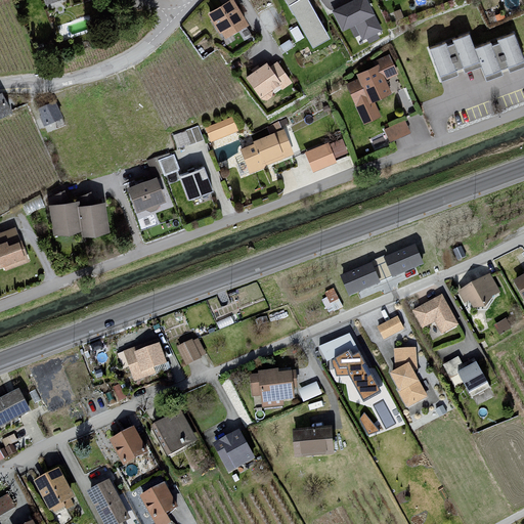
[(229,0),(207,15),(223,40),(247,28),(232,0),(229,0)]
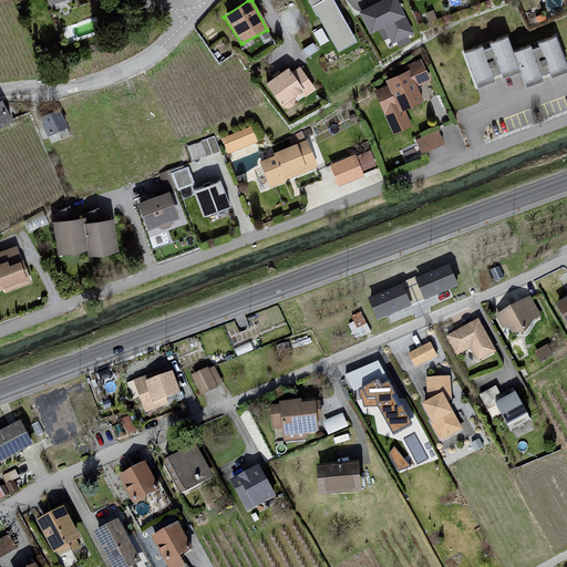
[(309,0),(339,52),(358,41),(333,0),(309,0)]
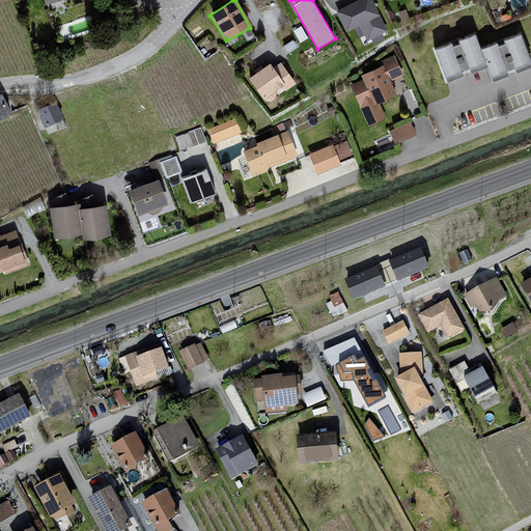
[(369,0),(360,0),(339,10),(343,20),(357,14),(368,37),(385,29),(369,0)]
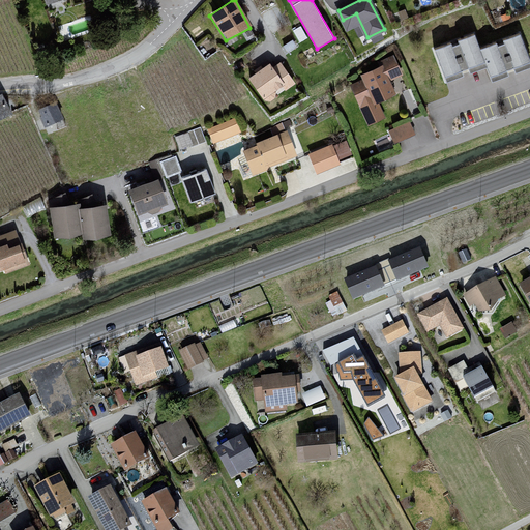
[(301,39),(307,35),(301,27),(296,30),(301,39)]
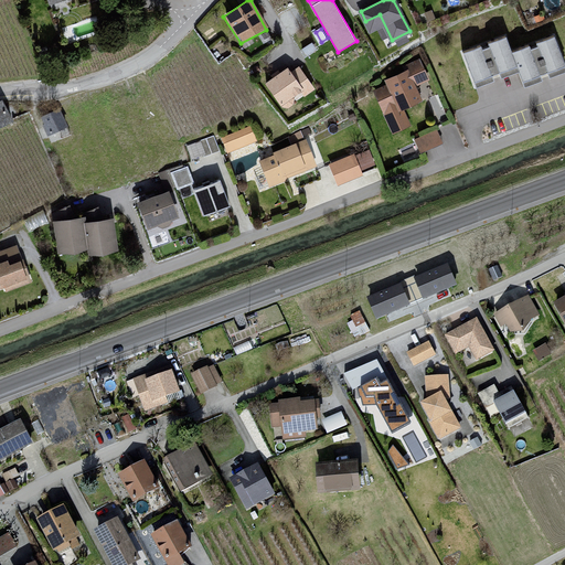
[(564,63),(555,35),(511,52),(518,72),(523,86),(564,71),(564,63)]
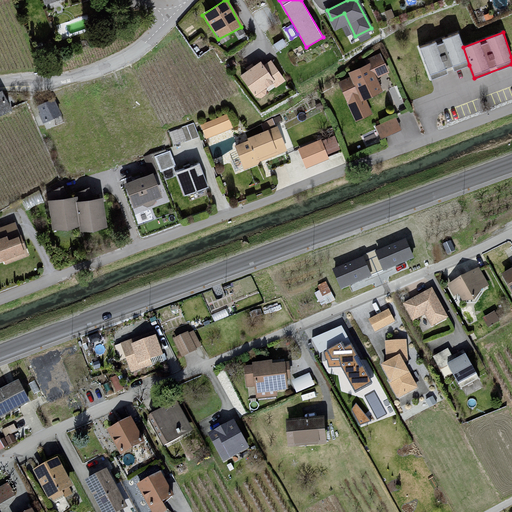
[(458,33),(417,48),(429,80),(469,65),(463,47),(458,33)]
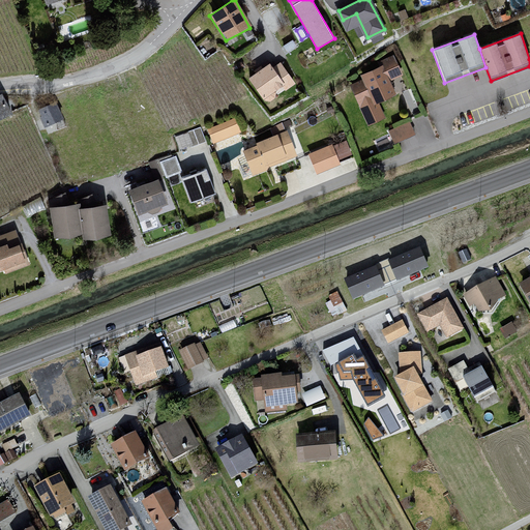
[(382,66),(363,74),(365,78),(351,84),(367,125),(386,118),(380,101),(396,95),(391,81),(403,76),(394,55),(380,61),(382,66)]
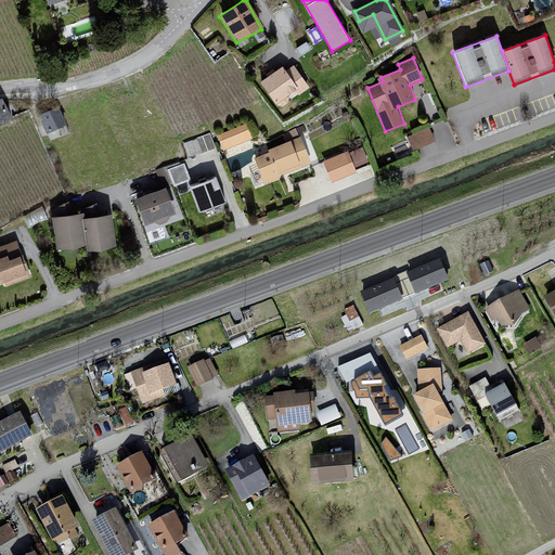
[(281,67),(260,84),(278,106),(285,107),(308,89),(292,66),(285,72),(281,67)]
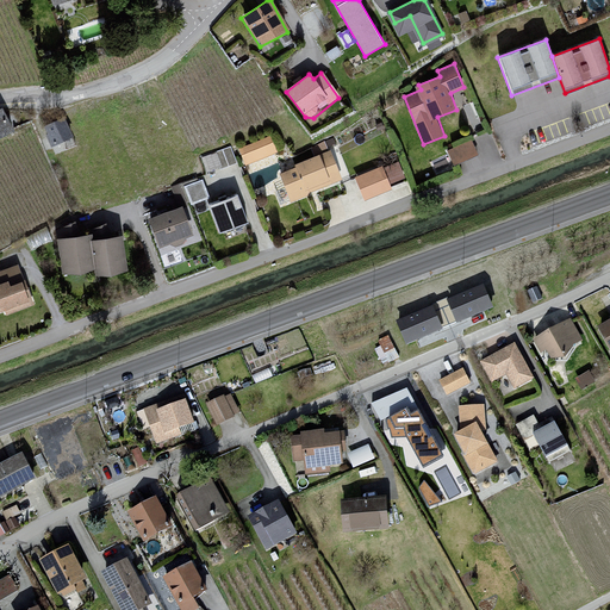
[(0,110),(0,109),(0,137),(14,132),(0,110)]
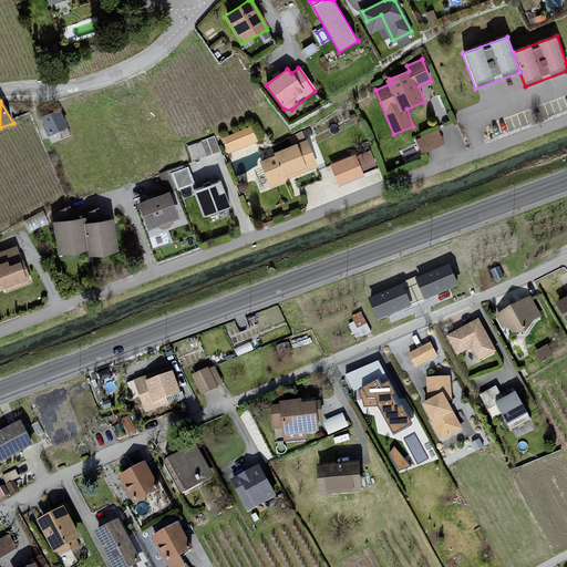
[(60,112),(41,119),(47,136),(66,127),(60,112)]
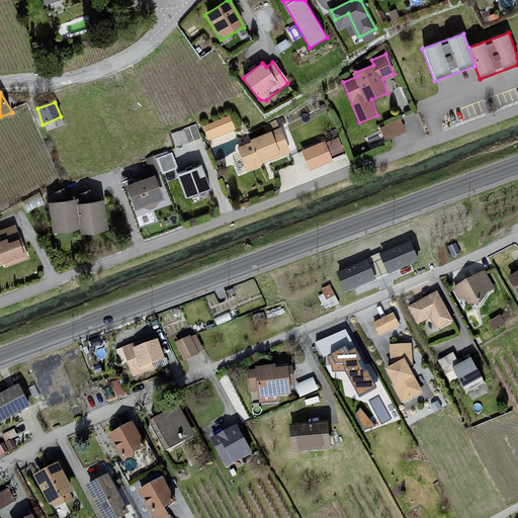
[(229,116),(203,126),(208,142),(235,131),(229,116)]
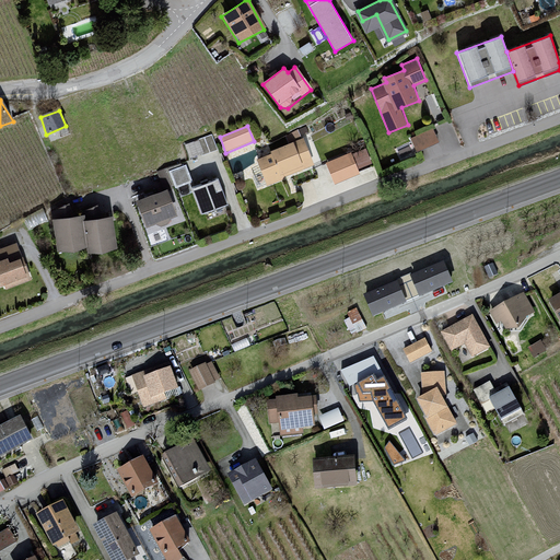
[(433,128),(411,138),(417,151),(439,142),(433,128)]
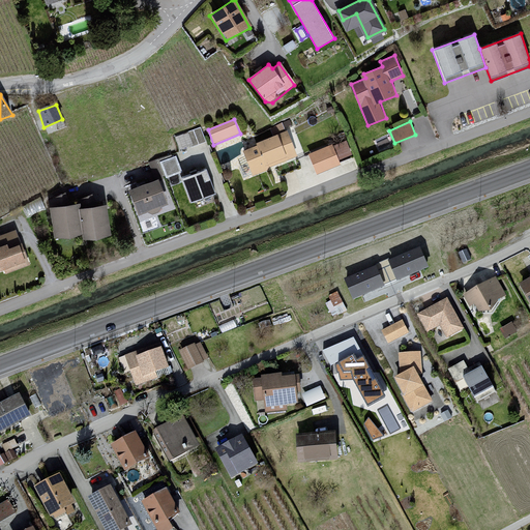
[(201,124),(187,130),(193,143),(206,138),(201,124)]
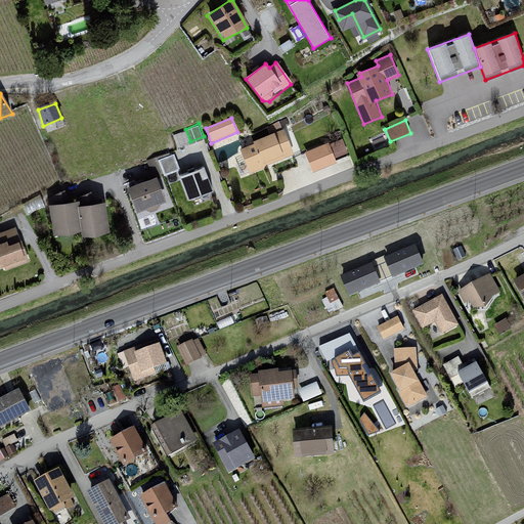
[(255,142),(256,144),(241,150),(250,172),(294,155),(284,130),(255,142)]
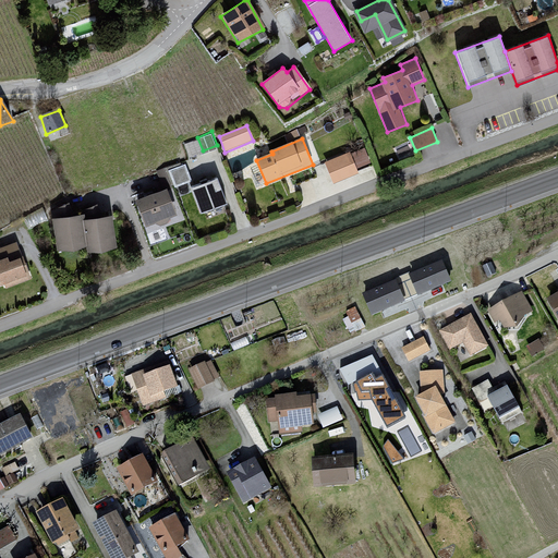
[(351,152),(326,161),(334,182),(359,172),(351,152)]
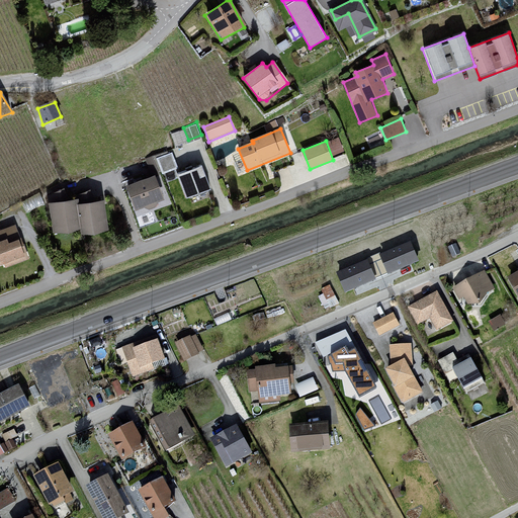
[(167,151),(146,158),(150,170),(154,168),(157,175),(178,168),(172,152),(168,153),(167,151)]
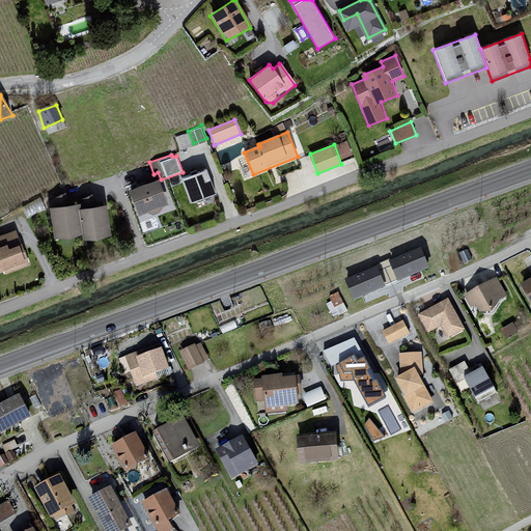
[(205,170),(180,178),(189,203),(214,195),(205,170)]
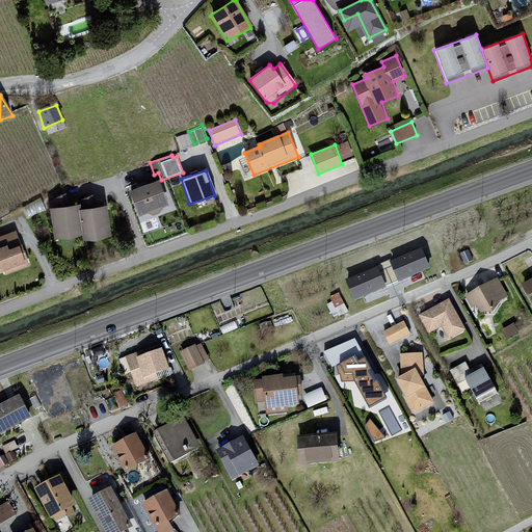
[(160,181),(130,192),(137,216),(149,213),(152,215),(158,214),(159,210),(168,205),(160,181)]
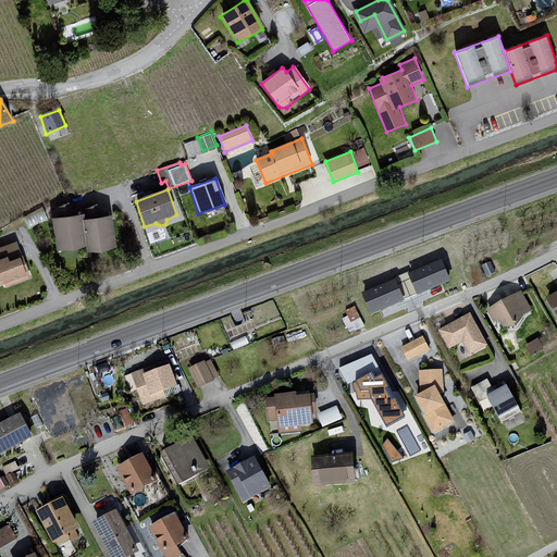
[(84,214),(50,219),(56,251),(85,247),(84,219),(84,214)]
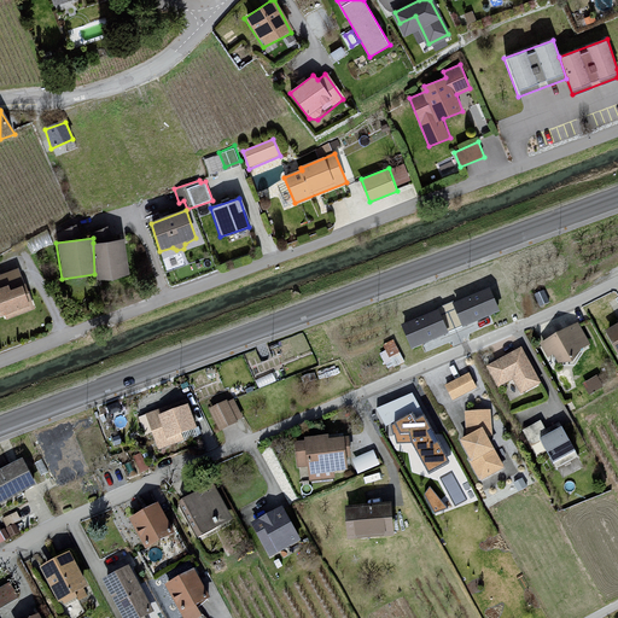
[(123,239),(93,243),(94,274),(95,279),(128,277),(123,239)]
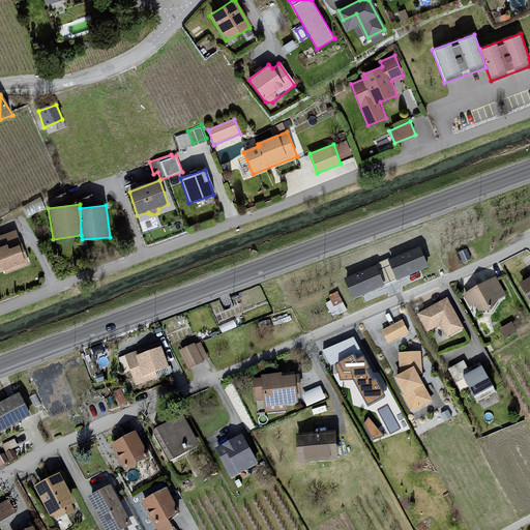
[(0,276),(30,266),(22,246),(9,249),(6,245),(0,246),(0,276)]
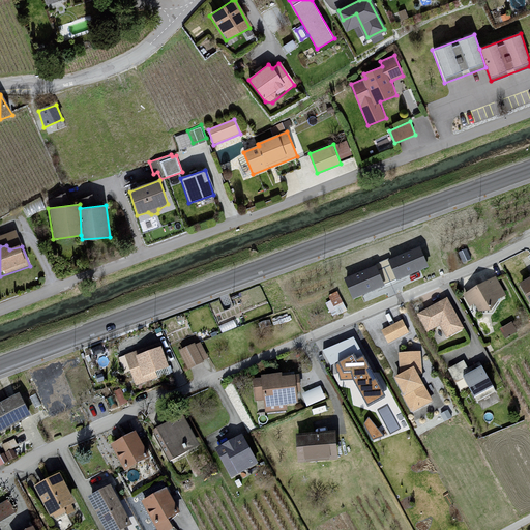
[(421,248),(390,261),(396,276),(428,265),(421,248)]
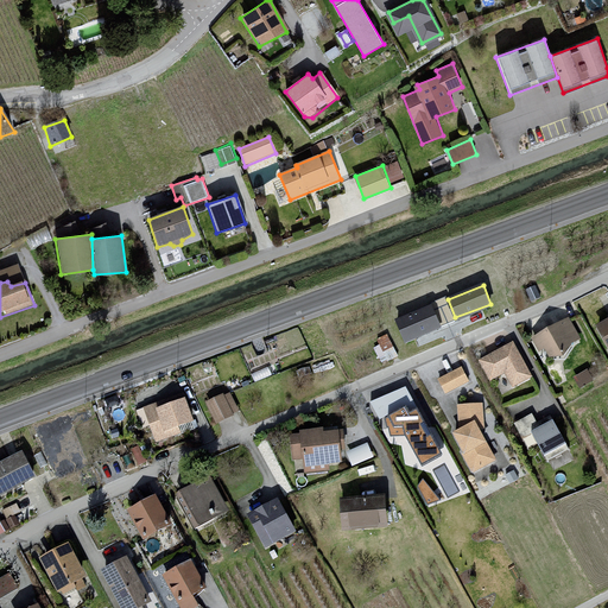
[(542,297),(536,286),(527,290),(532,302),(542,297)]
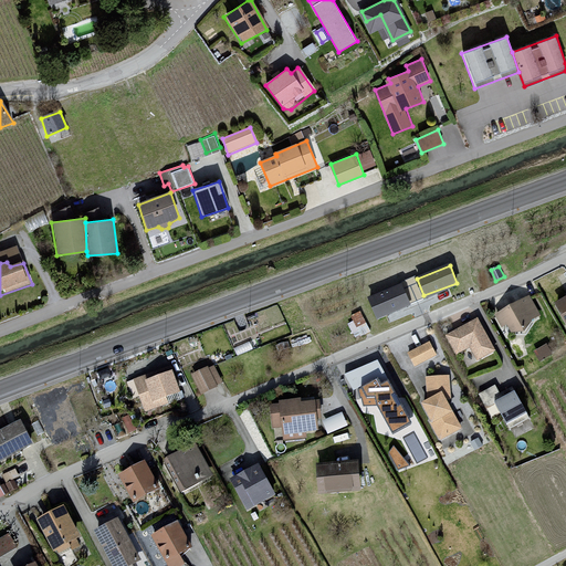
[(404,285),(370,299),(377,316),(410,303),(404,285)]
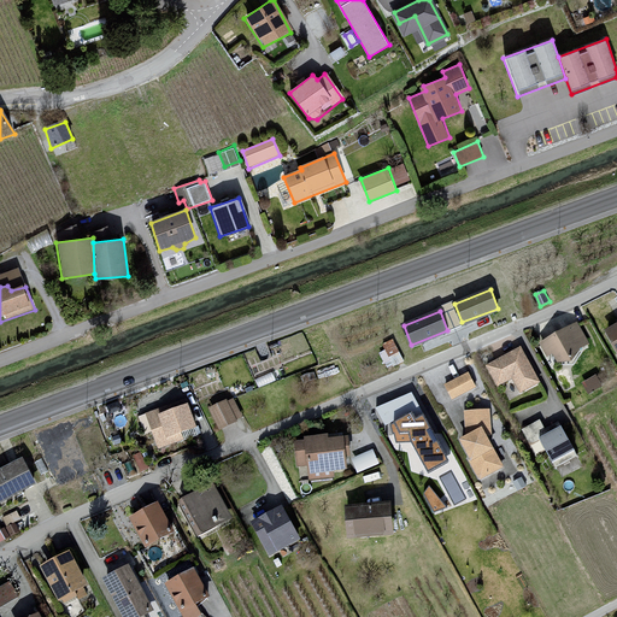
[(577,327),(540,347),(552,368),(574,366),(582,353),(589,348),(577,327)]
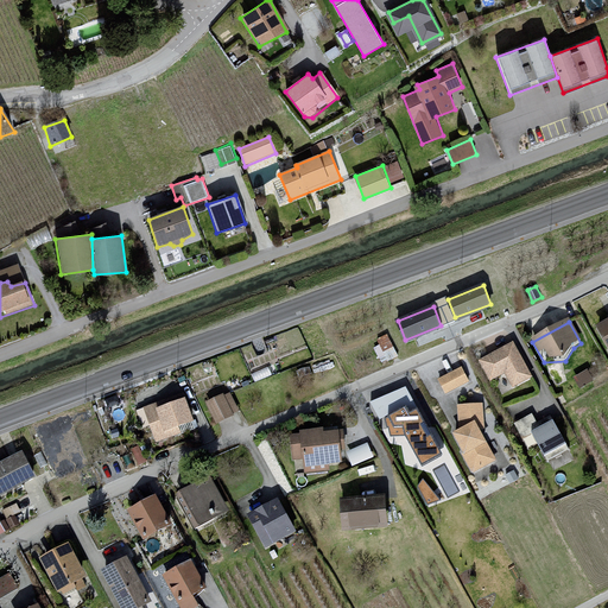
[(387,335),(378,339),(380,344),(374,348),(382,363),(398,358),(387,335)]
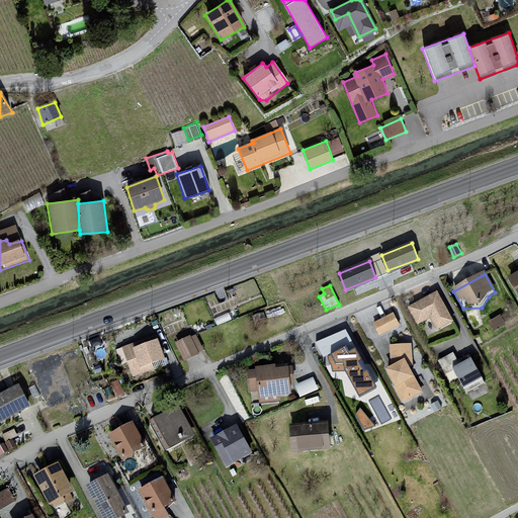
[(438,292),(410,308),(420,327),(432,320),(438,331),(454,322),(438,292)]
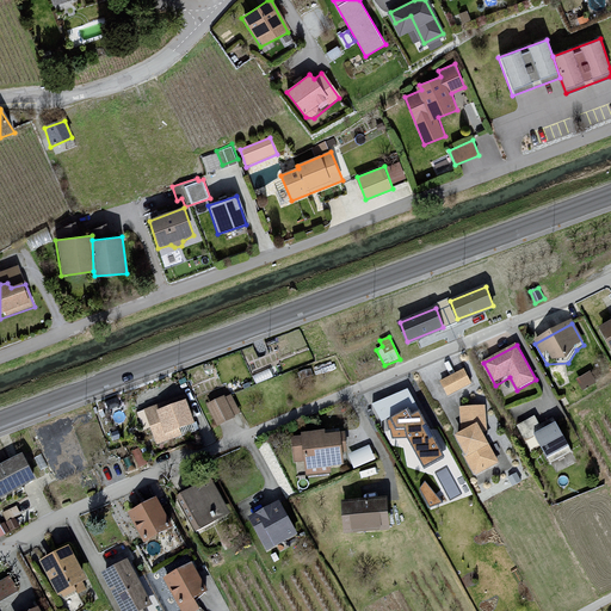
[(464,371),(443,382),(449,396),(471,384),(464,371)]
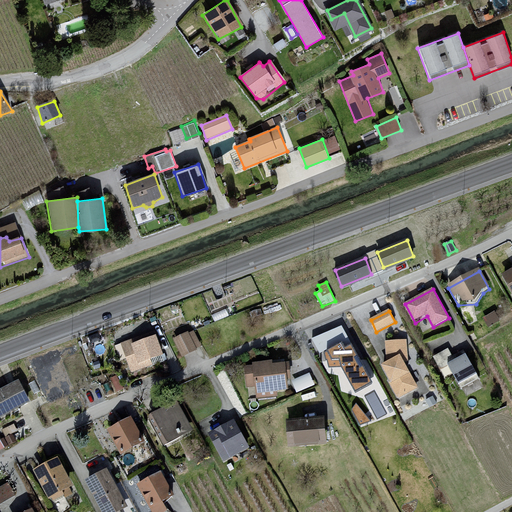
[(194,330),(173,340),(181,357),(202,347),(194,330)]
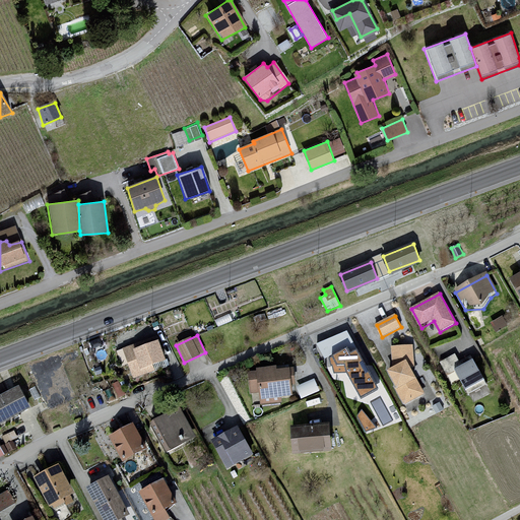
[(332,340),(316,341),(325,359),(335,353),(332,340)]
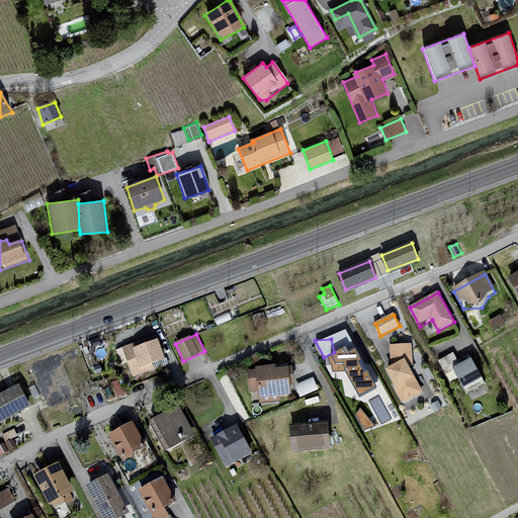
[(134,346),(122,350),(132,380),(167,368),(158,342),(136,350),(134,346)]
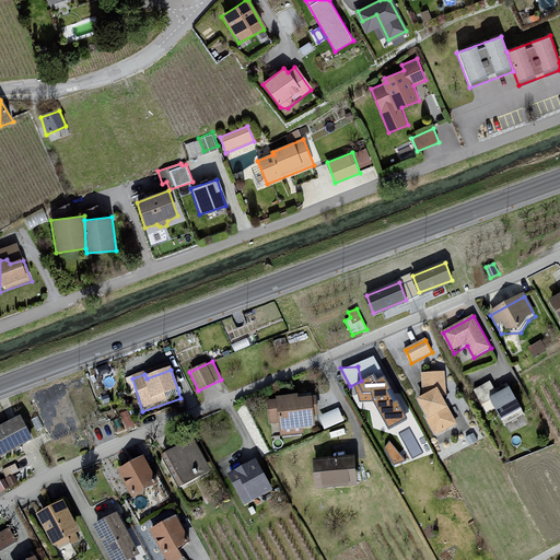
[(445,373),(423,375),(426,398),(439,391),(442,396),(447,396),(445,373)]
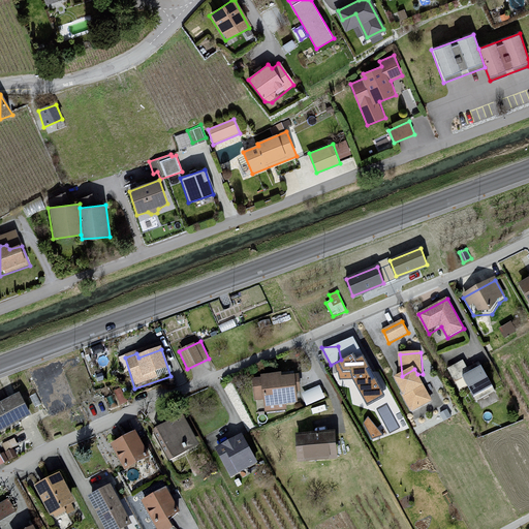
[(356,353),(336,367),(339,382),(353,382),(369,408),(389,398),(365,354),(359,356),(356,353)]
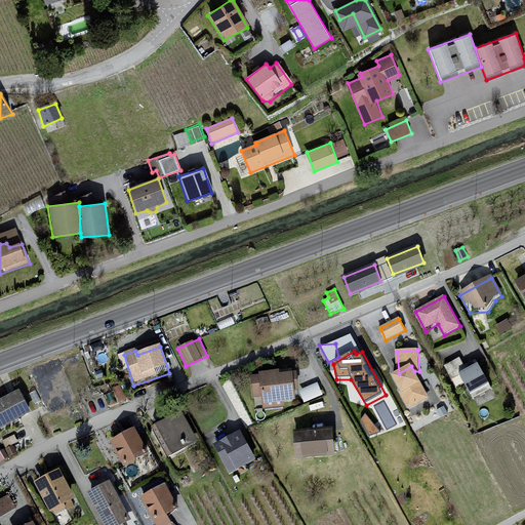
[(460,358),(444,366),(457,394),(469,389),(474,399),(492,390),(478,360),(465,366),(460,358)]
